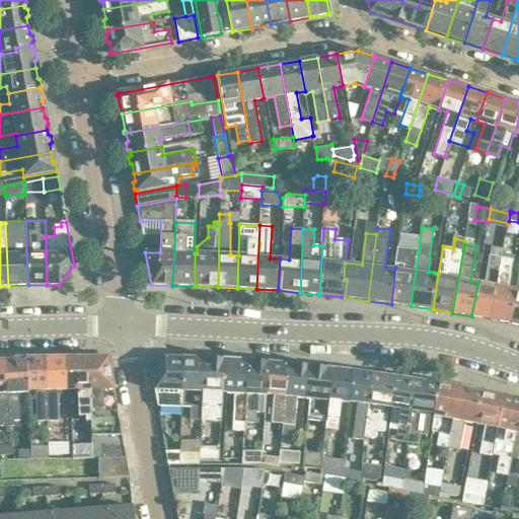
[(391,304),(411,306),(419,249),(398,246),(395,268),(391,304)]
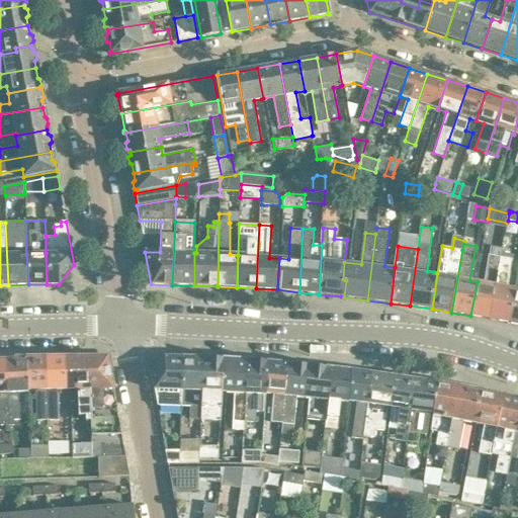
[(492,246),(491,253),(502,255),(502,251),(503,248),(492,246)]
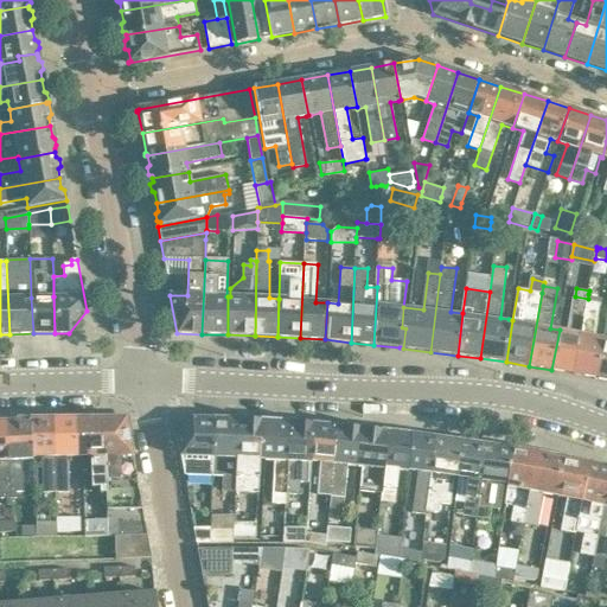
[(551,370),(575,375),(588,299),(575,296),(574,299),(569,331),(560,330),(551,370)]
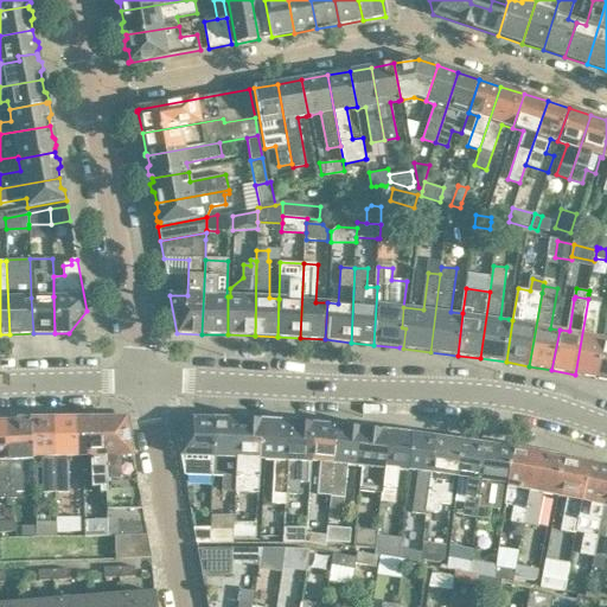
[(575,375),(598,378),(604,339),(595,337),(601,301),(588,299),(575,375)]
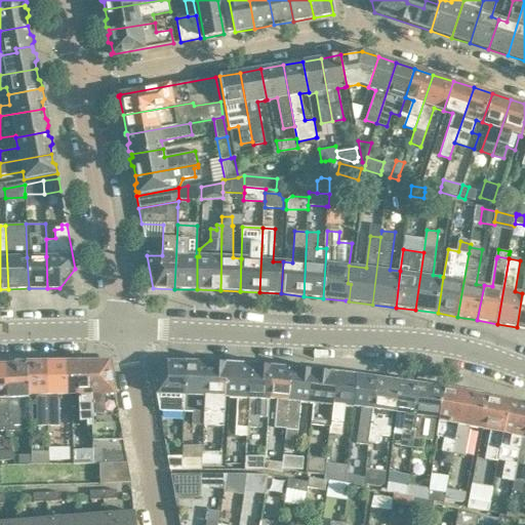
[(5,365),(8,432),(14,431),(14,427),(19,426),(18,398),(27,398),(27,396),(26,364),(23,364),(22,362),(14,363),(13,365),(5,365)]
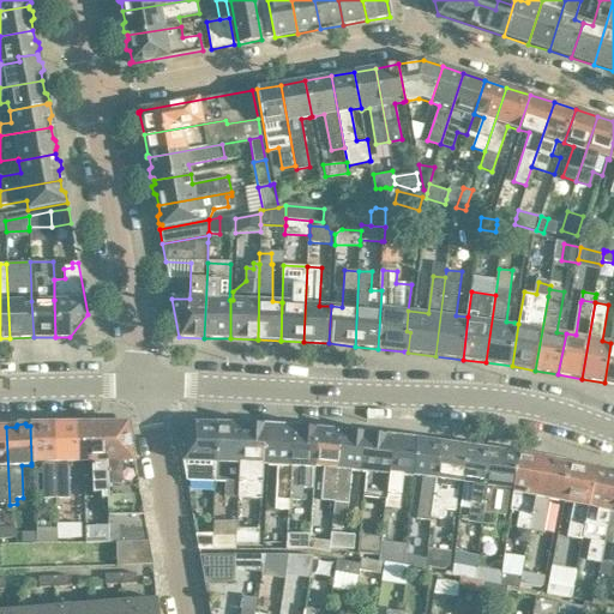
[(41,498),(55,498),(53,423),(30,423),(30,426),(31,463),(41,463),(41,498)]
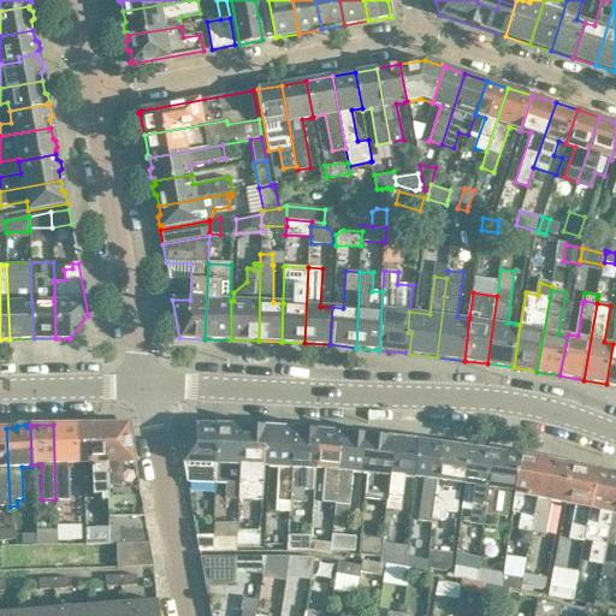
[(77,463),(77,425),(53,425),(55,499),(69,499),(69,463),(77,463)]
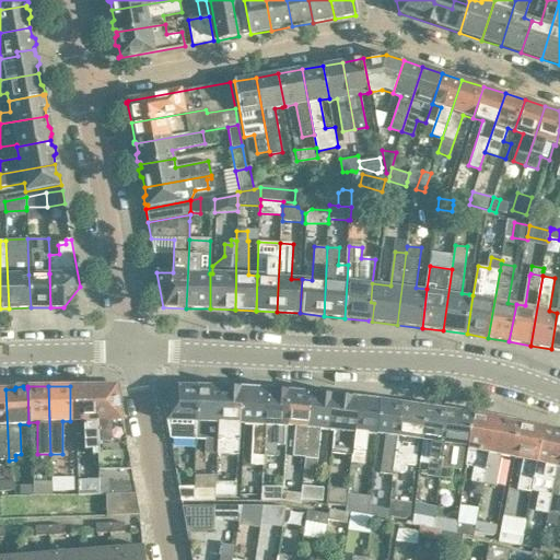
[(98,454),(95,386),(70,386),(70,421),(73,421),(85,421),(85,448),(93,448),(93,454),(98,454)]
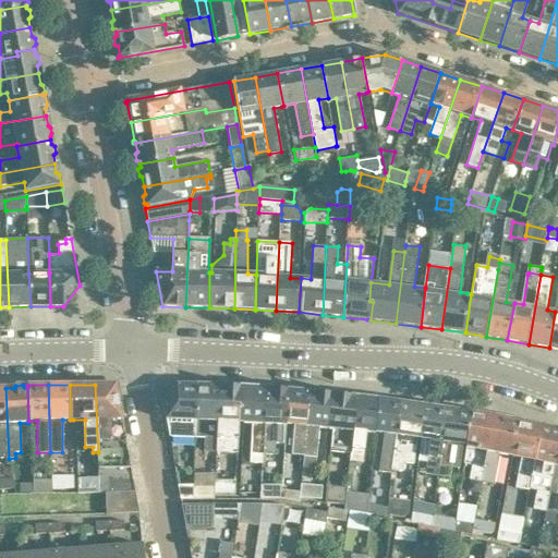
[(98,452),(98,477),(98,492),(107,492),(109,492),(109,480),(108,469),(131,469),(116,385),(95,385),(98,452)]
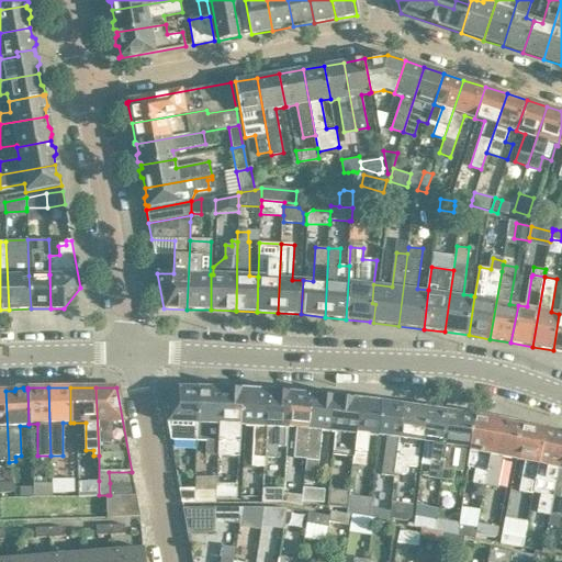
[(197,441),(198,389),(178,388),(164,405),(170,440),(197,441)]
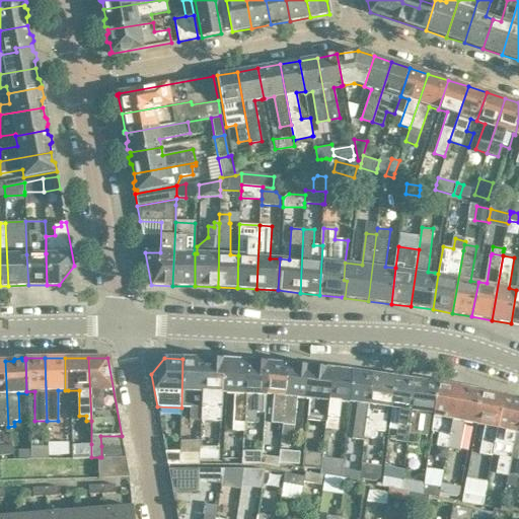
[(204,359),(182,359),(181,408),(191,408),(190,420),(201,421),(204,359)]
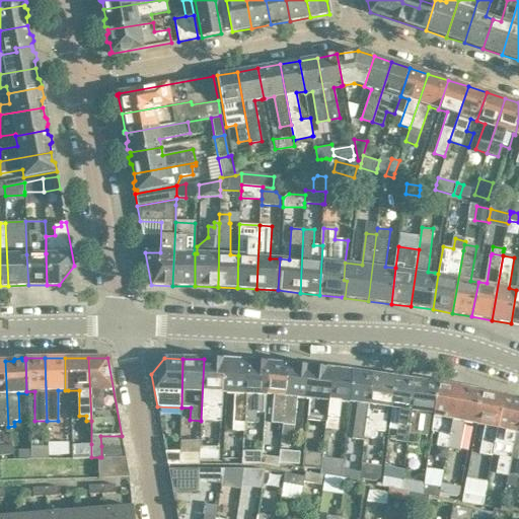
[(204,359),(201,421),(220,422),(222,394),(224,394),(226,360),(204,359)]
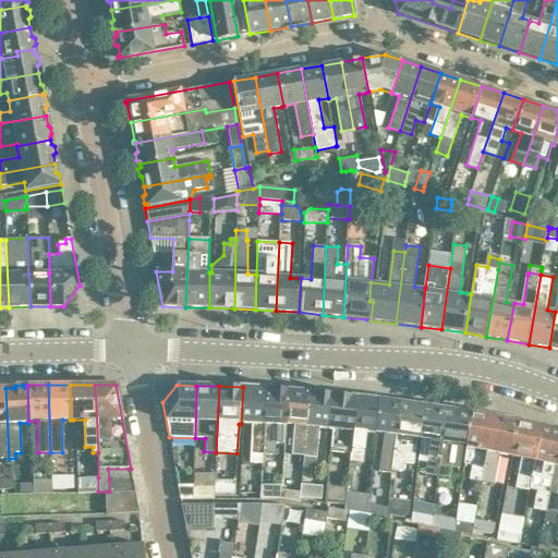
[(263,464),(264,455),(268,389),(243,387),(241,424),(252,424),(250,463),(263,464)]
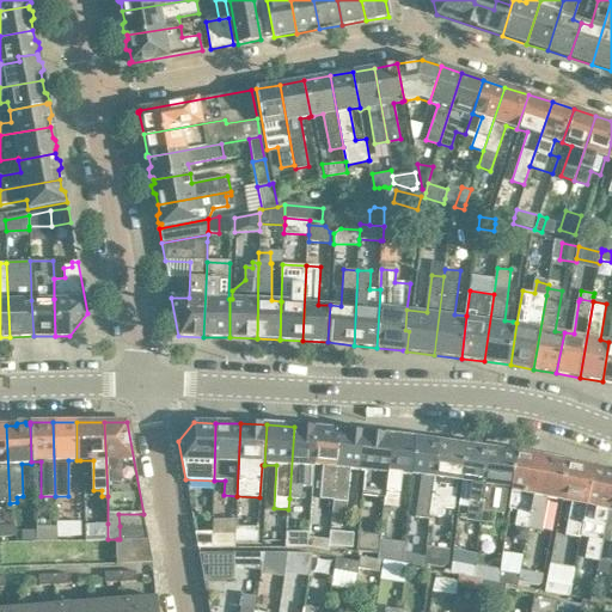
[(0,503),(10,503),(6,426),(0,426),(0,503)]
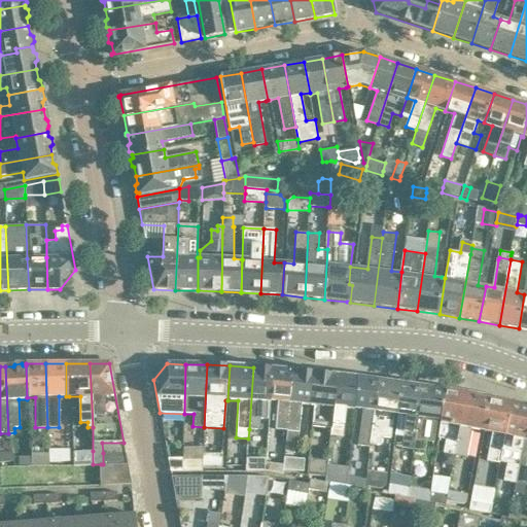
[(253,367),(249,429),(261,429),(261,419),(270,419),(271,401),(274,370),(253,367)]
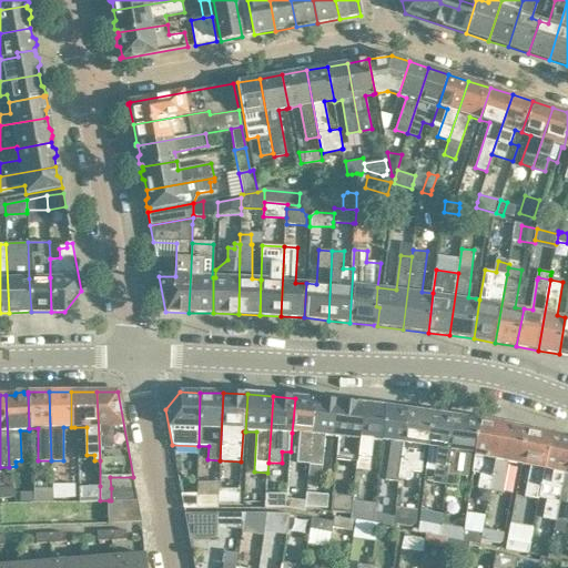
[(316,399),(295,398),(292,433),(301,433),(297,463),(310,464),(316,399)]
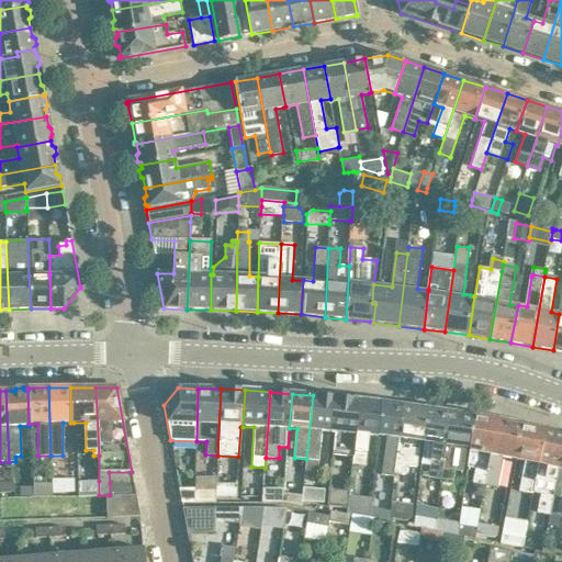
[(336,397),(313,395),(306,459),(319,461),(323,431),(329,431),(332,433),(336,397)]
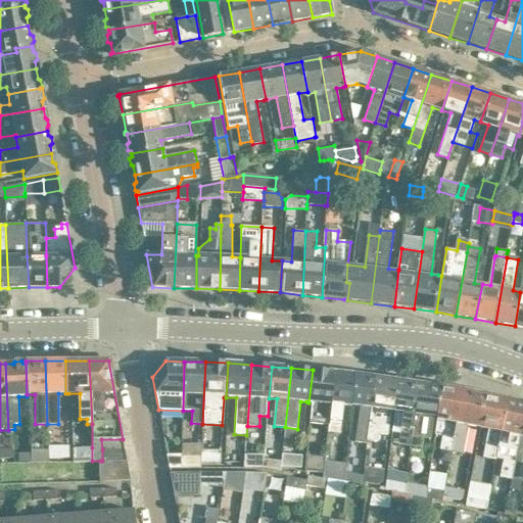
[(308,423),(331,426),(337,373),(313,370),(308,402),(311,402),(308,423)]
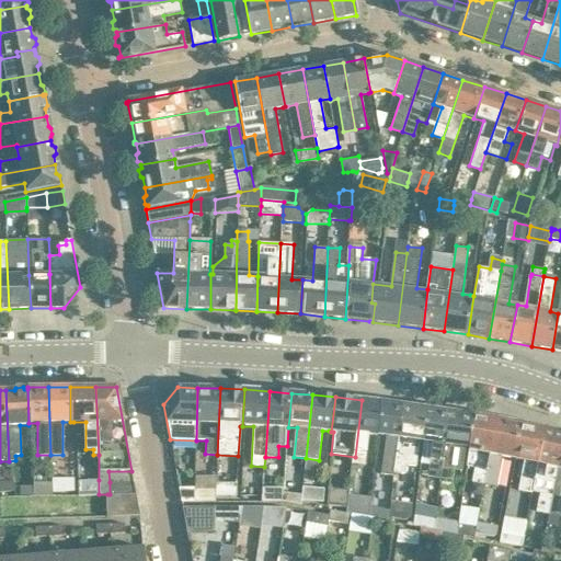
[(381,402),(362,400),(355,457),(354,464),(366,465),(369,436),(378,437),(378,436),(381,402)]
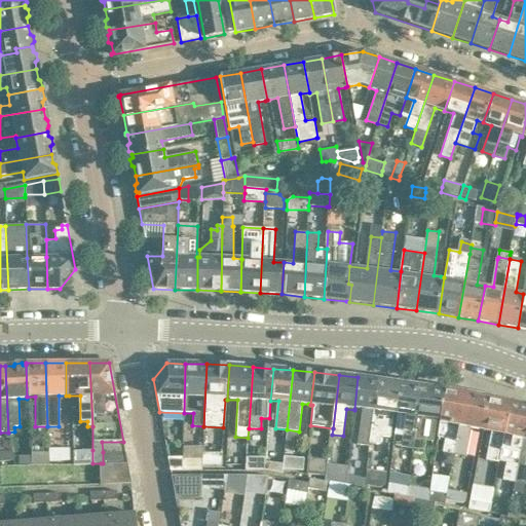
[(371,443),(378,380),(358,377),(354,409),(362,410),(358,446),(370,447),(371,443)]
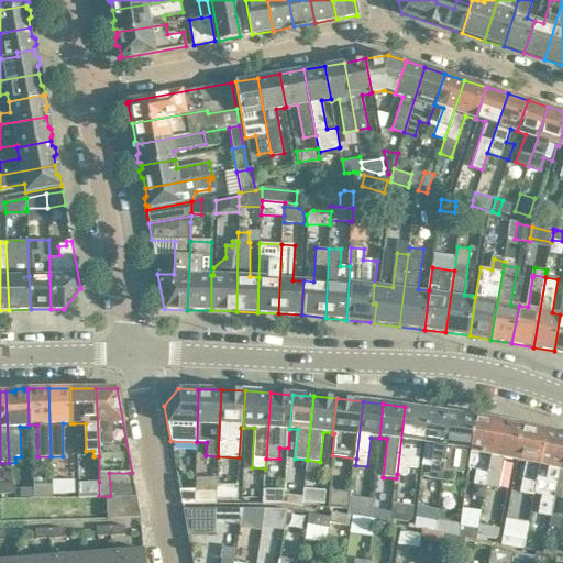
[(428,409),(405,407),(397,474),(401,475),(408,475),(408,471),(409,467),(418,468),(421,442),(424,442),(428,409)]
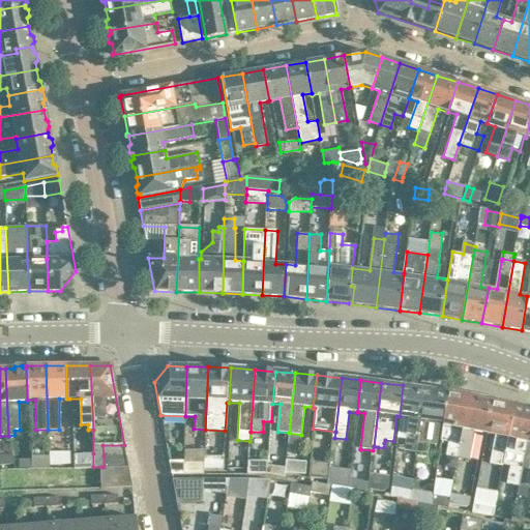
[(400,416),(398,438),(405,439),(404,450),(416,451),(416,446),(423,388),(403,385),(400,416)]
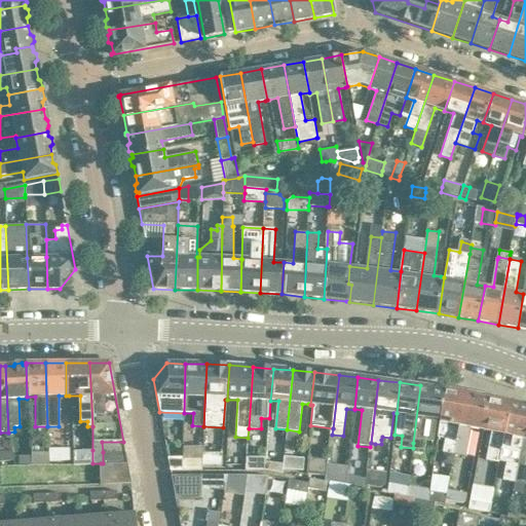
[(413,443),(413,448),(424,450),(425,440),(434,441),(437,419),(441,420),(445,389),(420,385),(413,443)]
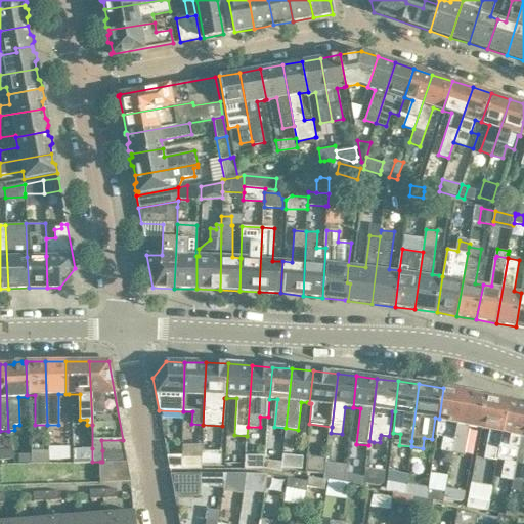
[(439,419),(436,436),(443,437),(441,450),(452,452),(464,392),(443,388),(439,419)]
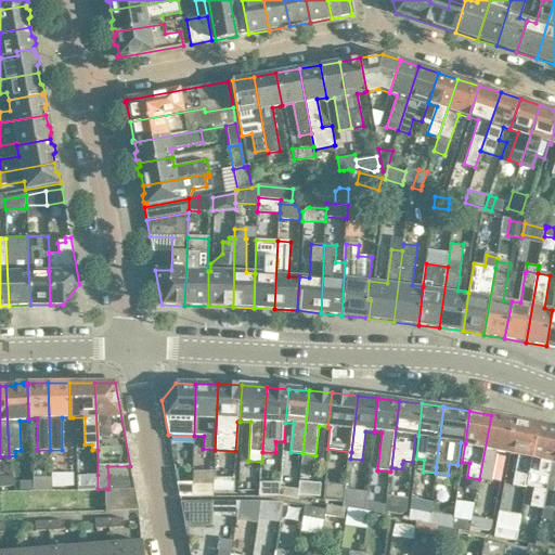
[(516,420),(491,415),(479,479),(491,481),(498,452),(510,454),(516,420)]
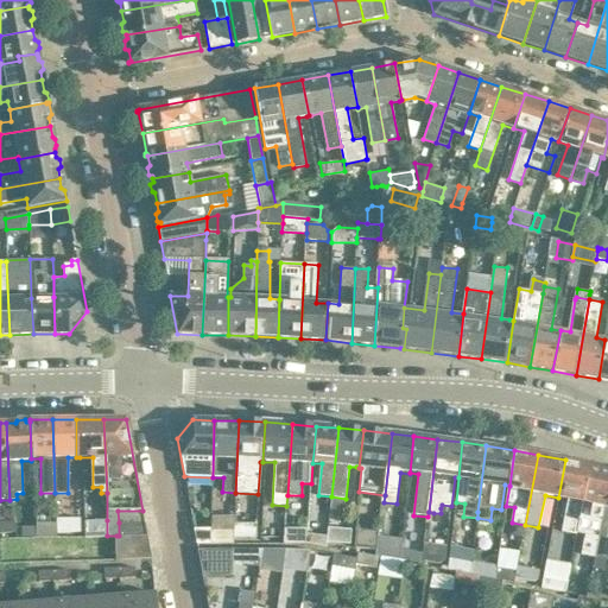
[(576,536),(576,533),(589,466),(565,460),(558,498),(569,500),(562,532),(576,536)]
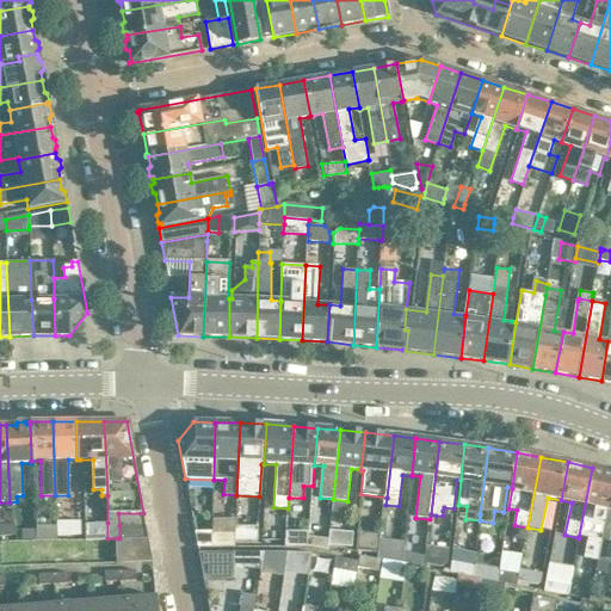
[(582,560),(597,562),(610,491),(610,471),(592,468),(579,536),(587,537),(582,560)]
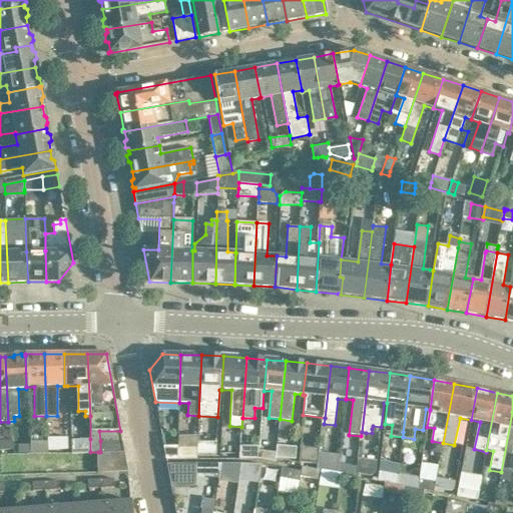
[(512,412),(501,472),(510,474),(511,475),(512,467),(512,412)]
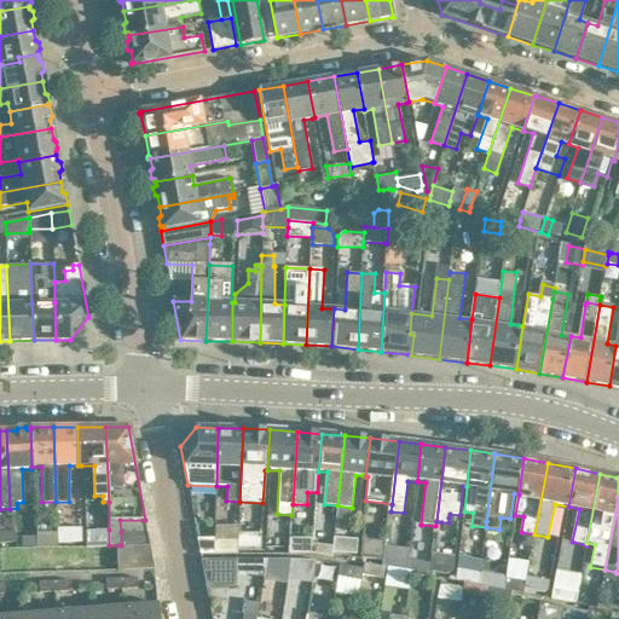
[(121,532),(148,532),(145,520),(120,520),(121,532)]
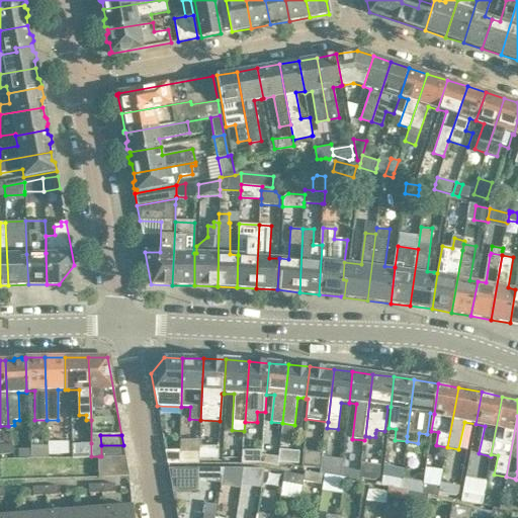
[(48,441),(48,446),(49,453),(68,453),(67,441),(48,441)]
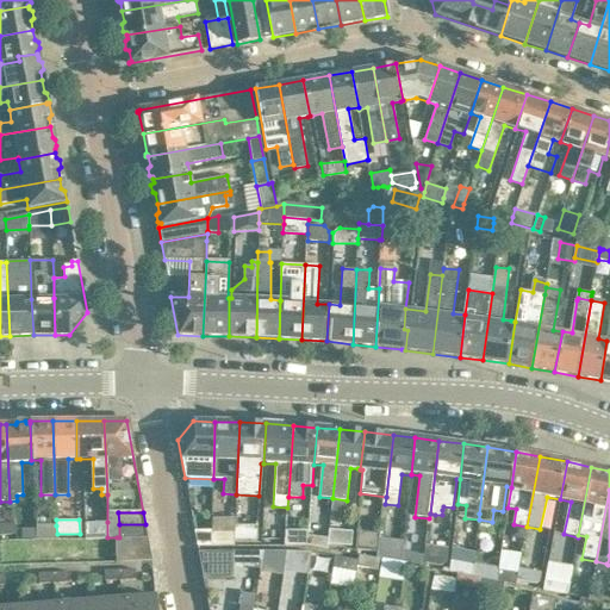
[(224,533),(211,533),(210,547),(232,547),(232,540),(234,523),(234,521),(224,521),(224,533)]
